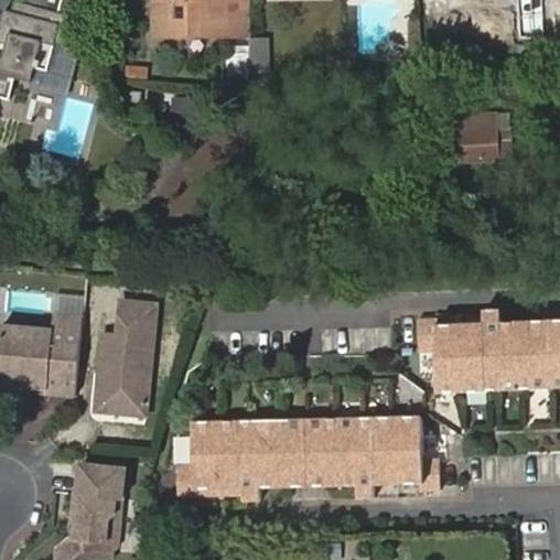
[(0,88),(4,75),(20,79),(24,64),(38,68),(46,38),(62,42),(70,17),(65,14),(68,2),(65,2),(65,0),(53,0),(50,11),(19,1),(15,0),(7,0),(4,9),(0,8),(0,88)]
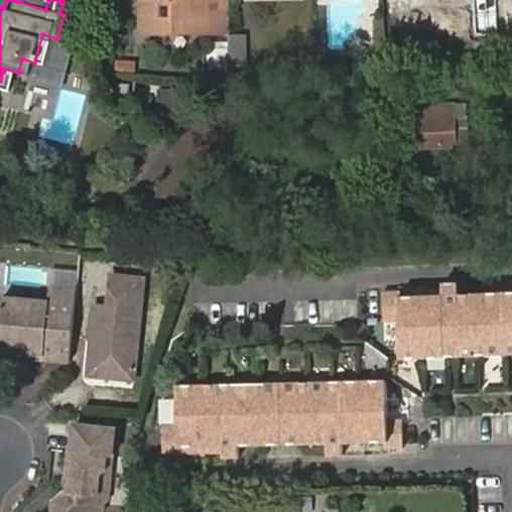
[(17,0),(17,1),(45,10),(48,0),(17,0)]
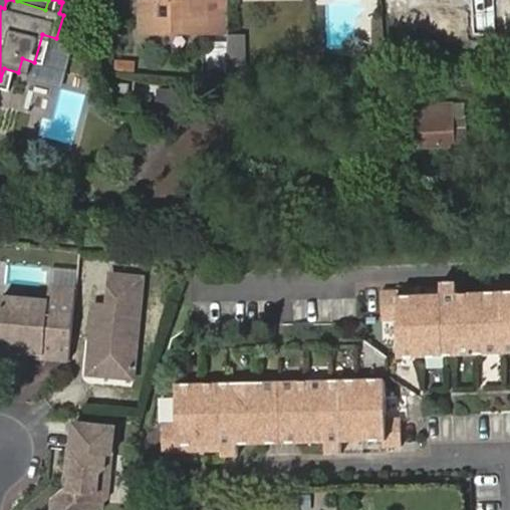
[(198,28),(196,0),(165,0),(165,3),(153,3),(131,4),(132,33),(198,28)]
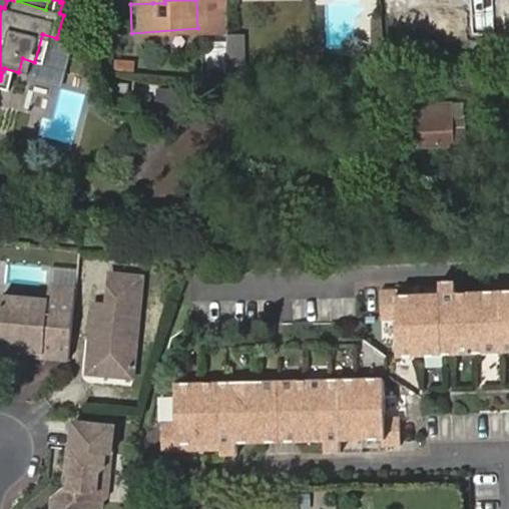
[(241,30),(205,29),(204,64),(240,65),(241,30)]
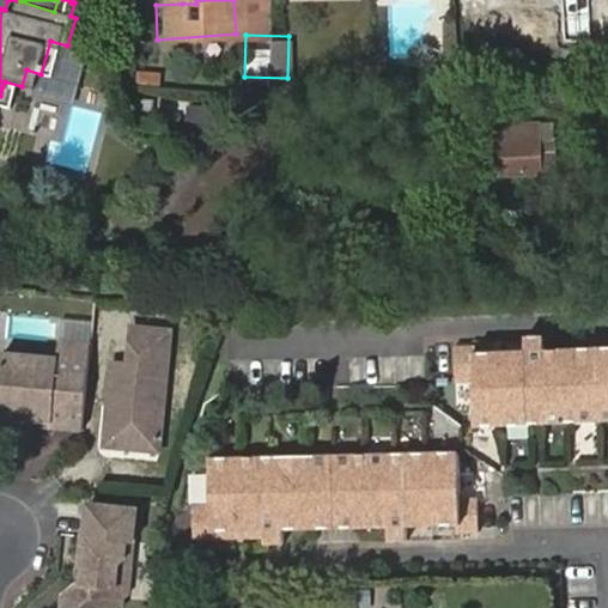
[(184,99),(182,123),(207,126),(211,102),(184,99)]
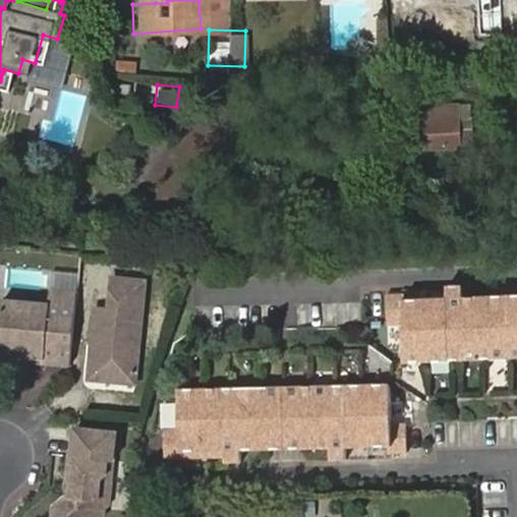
[(411,119),(411,146),(464,147),(464,130),(455,130),(456,118),(411,119)]
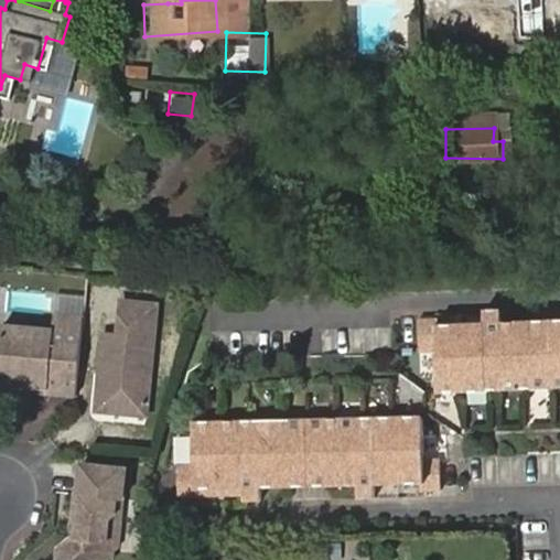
[(97,405),(144,406),(147,299),(110,299),(110,330),(96,330),(95,368),(98,368),(97,405)]
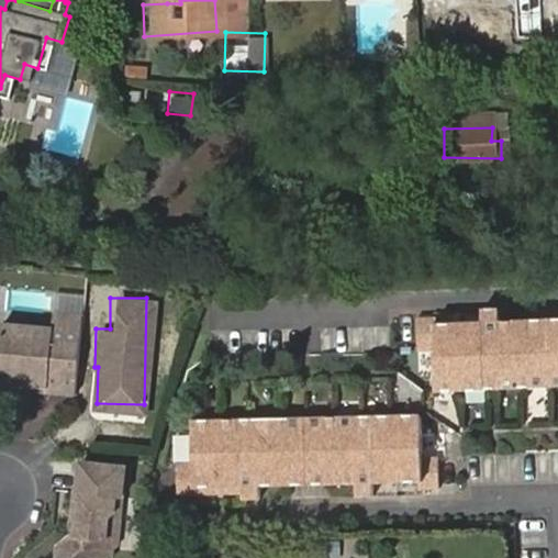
[(531,387),(527,319),(498,320),(498,309),(480,309),(481,321),(435,323),(435,317),(415,317),(416,349),(432,348),(434,390),(531,387)]
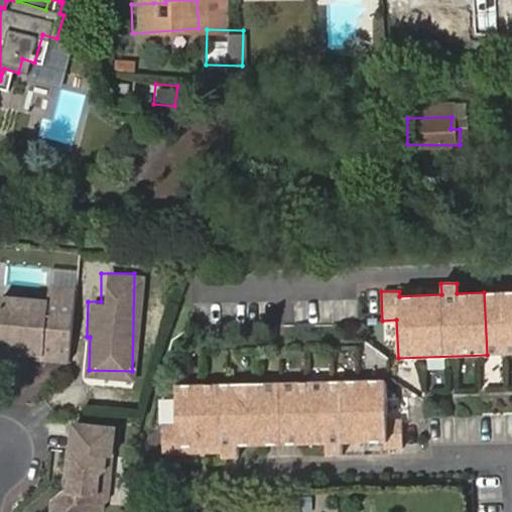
[(74,302),(76,288),(47,285),(45,299),(74,302)]
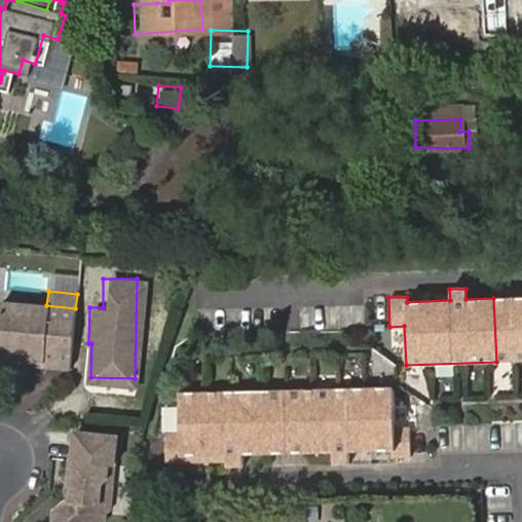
[(521,297),(493,298),(496,362),(521,360),(521,297)]
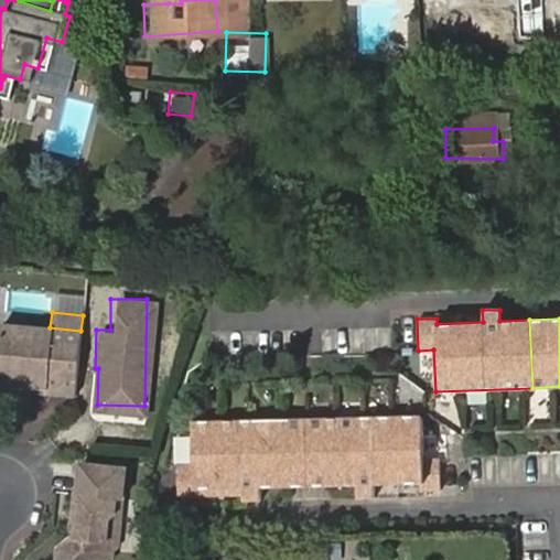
[(43,389),(74,391),(81,331),(50,327),(2,322),(0,345),(0,379),(43,383),(43,389)]
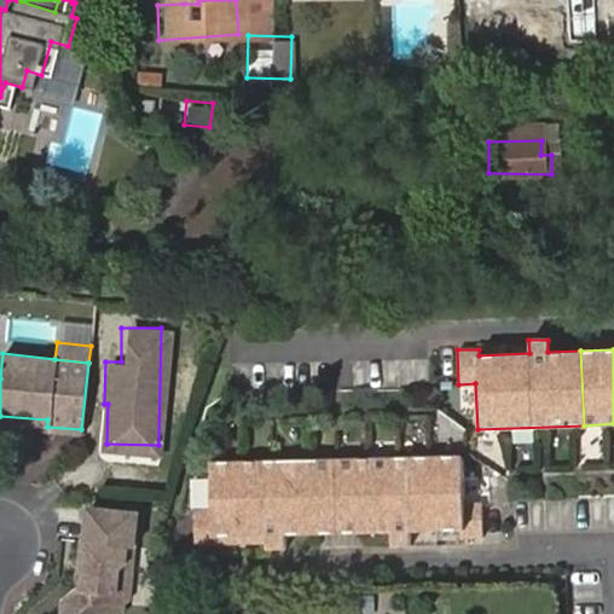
[(355,531),(353,458),(317,459),(317,531),(355,531)]
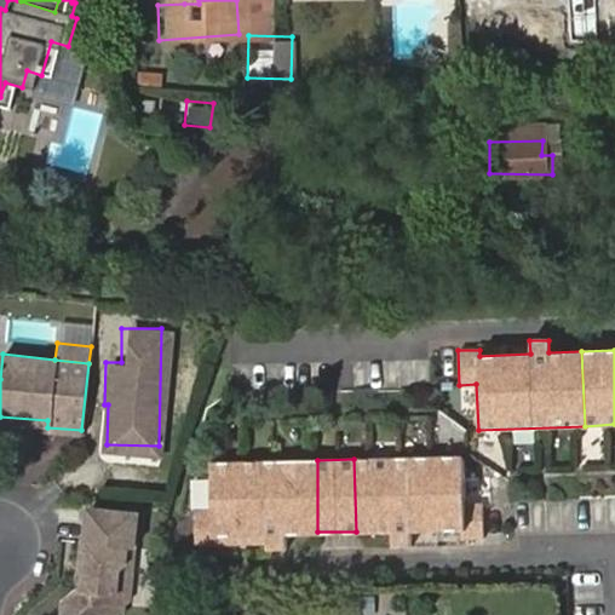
[(463,459),(354,459),(356,532),(389,532),(390,545),(407,545),(408,532),(459,532),(459,538),(481,538),(481,536),(480,504),(480,503),(464,503),(463,459)]
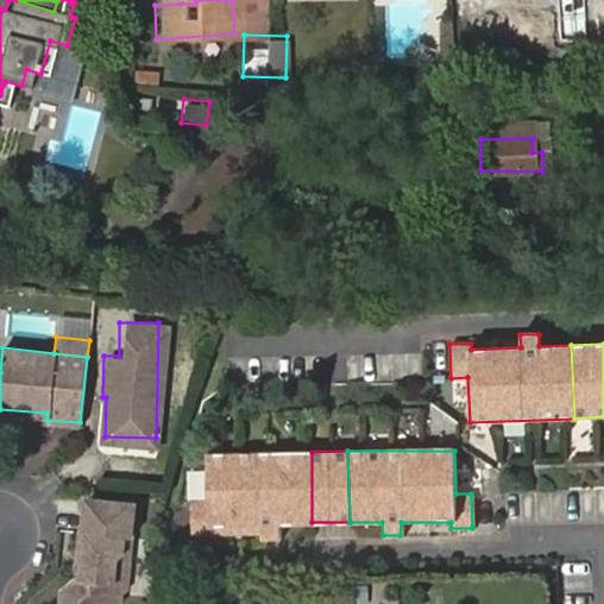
[(312,522),(312,452),(206,453),(206,497),(188,497),(189,532),(211,532),(211,524),(260,524),(260,532),(260,536),(280,536),(280,522),(312,522)]
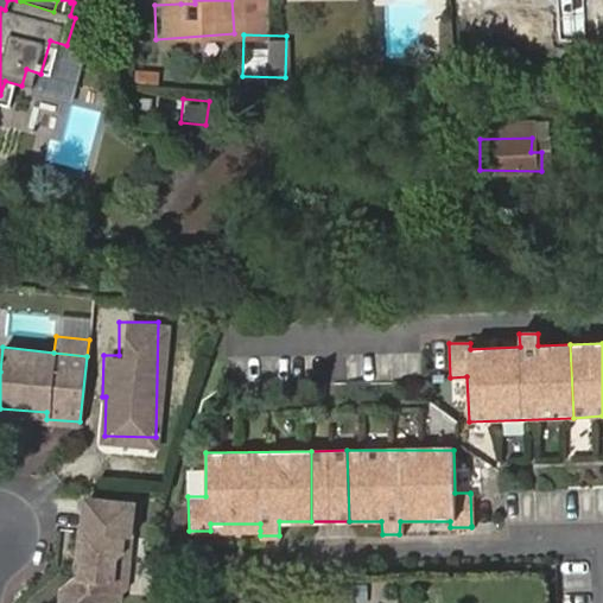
[(106,602),(126,586),(125,581),(127,578),(116,567),(119,541),(125,537),(126,522),(133,522),(135,503),(89,502),(89,519),(82,520),(81,547),(88,552),(88,567),(78,569),(67,581),(65,598),(69,602),(106,602)]
